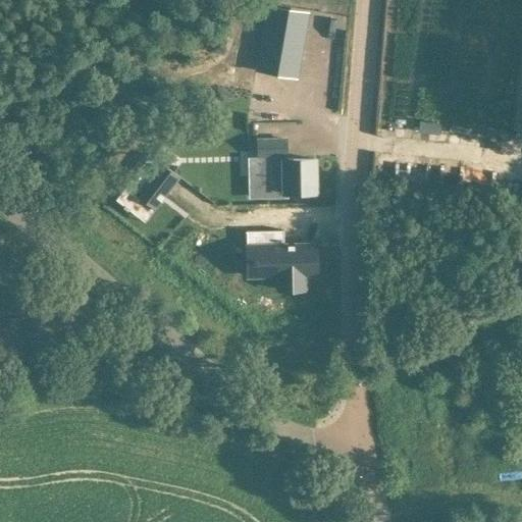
[(267,7),(257,68),(297,75),(307,14),(267,7)]
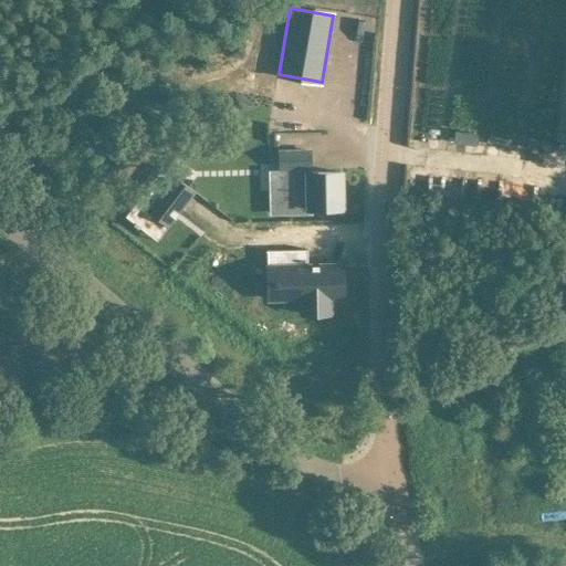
[(281,191),(271,191),(272,212),(308,211),(308,208),(342,207),(341,173),(308,174),(308,150),(281,152),(281,170),(281,191)]
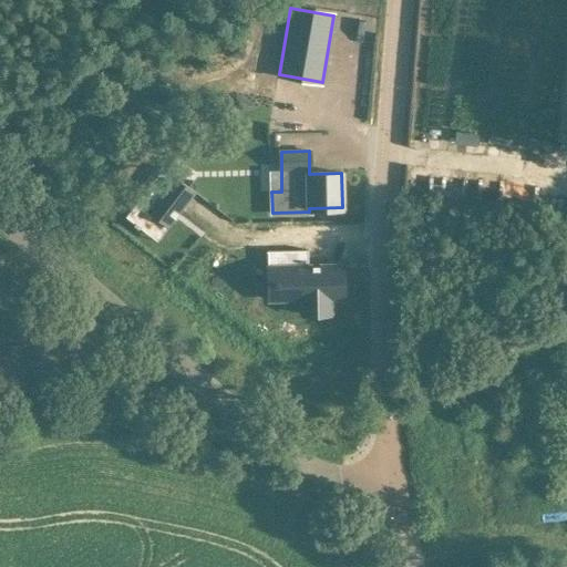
[(164,167),(146,189),(157,198),(146,212),(167,227),(195,192),(164,167)]
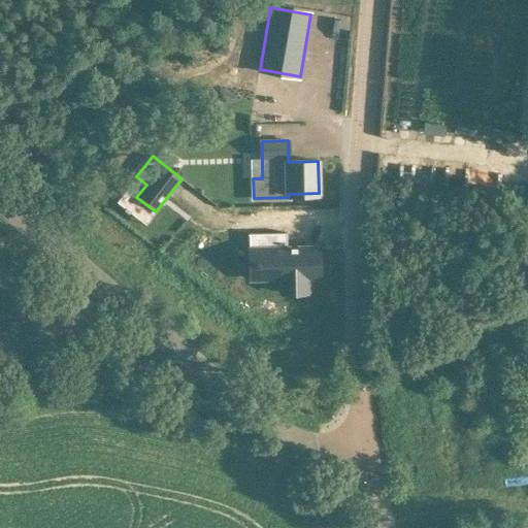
[(286,233),(248,234),(249,251),(258,250),(258,261),(256,261),(256,265),(258,265),(259,276),(249,276),(249,278),(282,277),(282,292),(307,292),(307,276),(320,276),(319,248),(287,248),(286,233)]
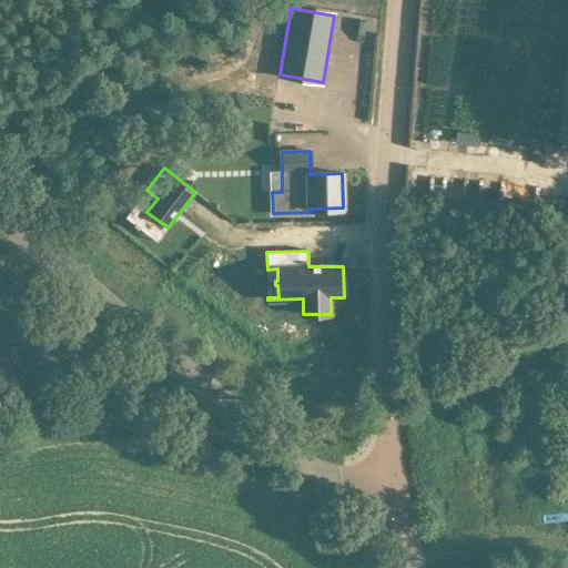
[(546,292),(549,307),(565,305),(561,290),(546,292)]
